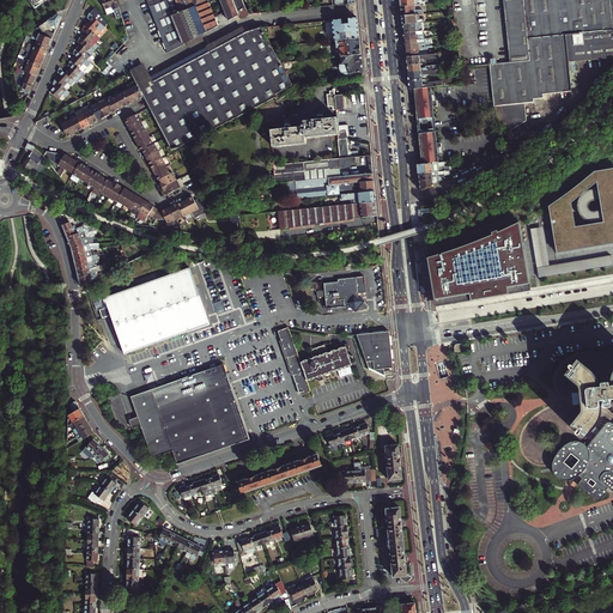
[(122,17),(120,8),(116,0),(101,0),(107,16),(115,12),(117,19),(122,17)]
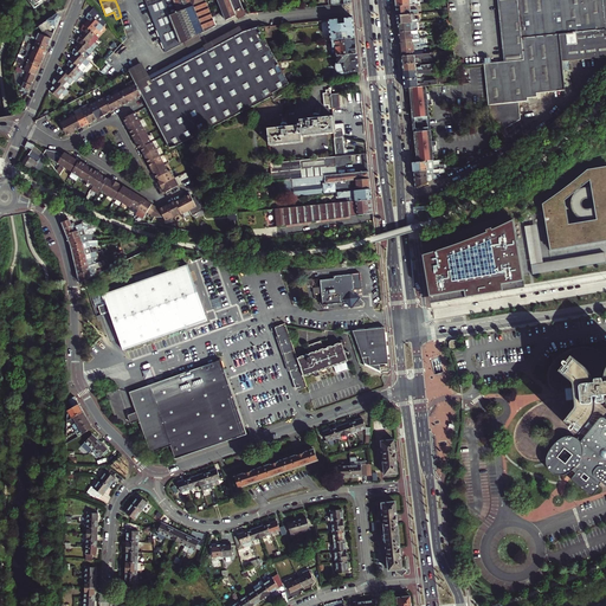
[(194,6),(179,13),(173,0),(146,0),(167,52),(205,32),(194,6)]
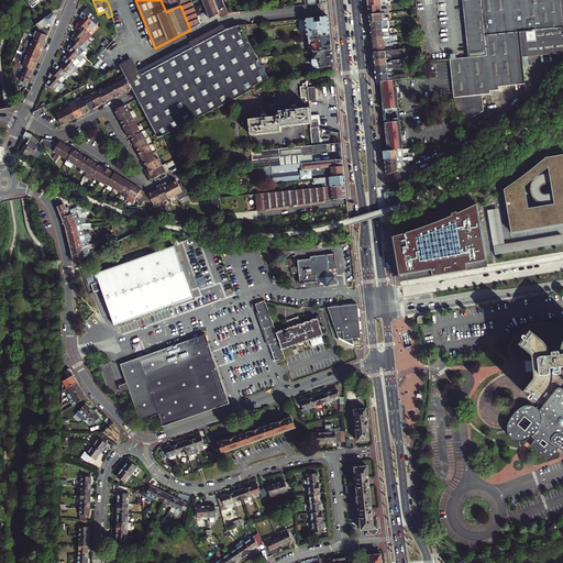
[(161,0),(166,12),(180,6),(177,0),(161,0)]
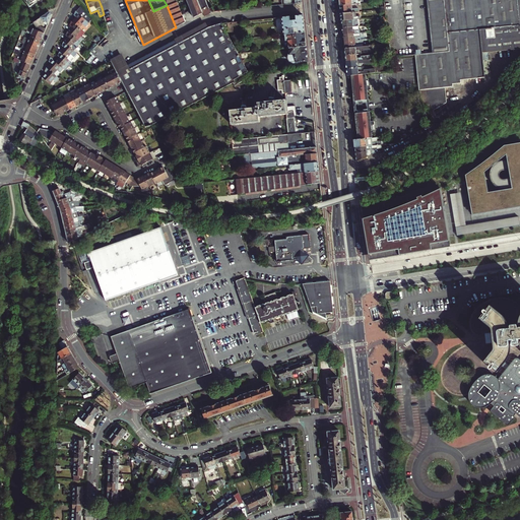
[(185,22),(176,0),(164,0),(167,5),(176,27),(185,22)]
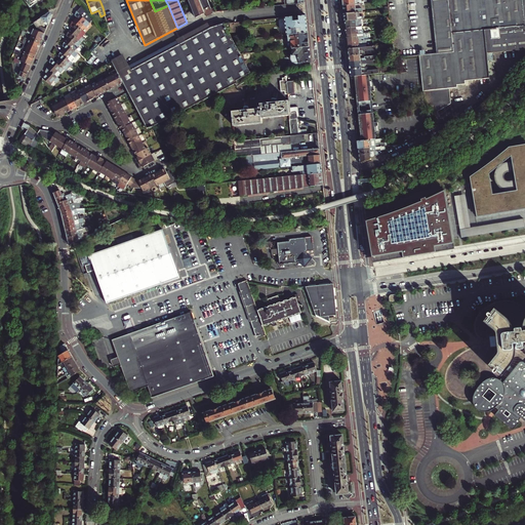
[(210,10),(212,9),(207,0),(189,0),(196,17),(205,13),(210,10)]
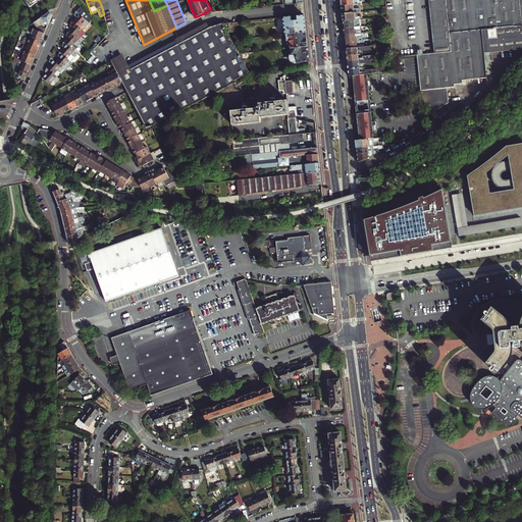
[(521,24),(518,0),(428,0),(434,53),(417,55),(421,90),(455,87),(454,84),(449,33),(521,24)]
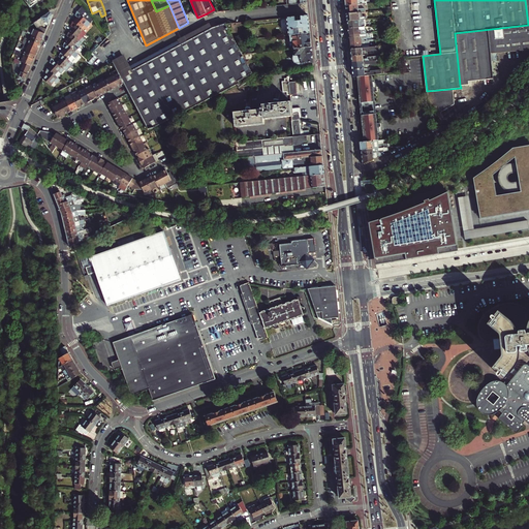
[(528,0),(525,0),(528,25),(455,33),(460,85),(468,84),(468,81),(493,79),(491,60),(497,60),(496,53),(528,48),(528,0)]
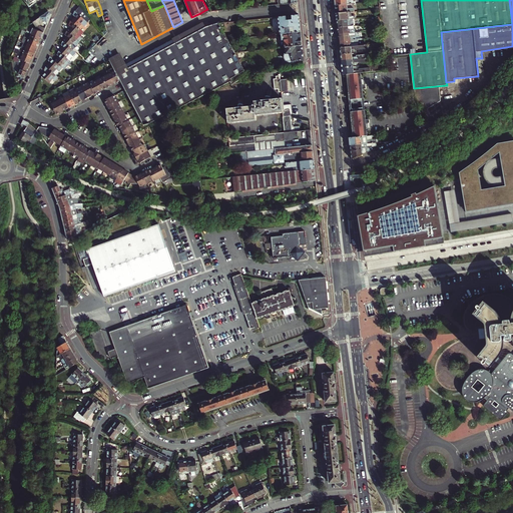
[(337,13),(349,12),(354,11),(354,8),(348,8),(348,4),(336,5),(337,13)]
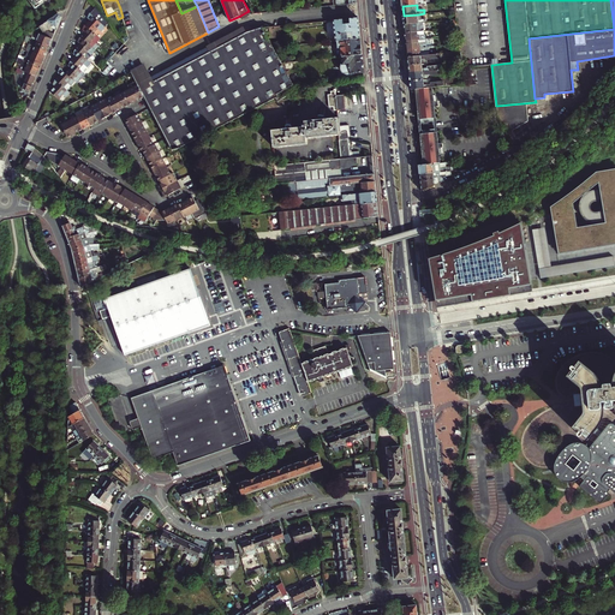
[(103,33),(111,24),(97,7),(93,13),(90,19),(91,22),(88,27),(96,34),(100,30),(103,33)]
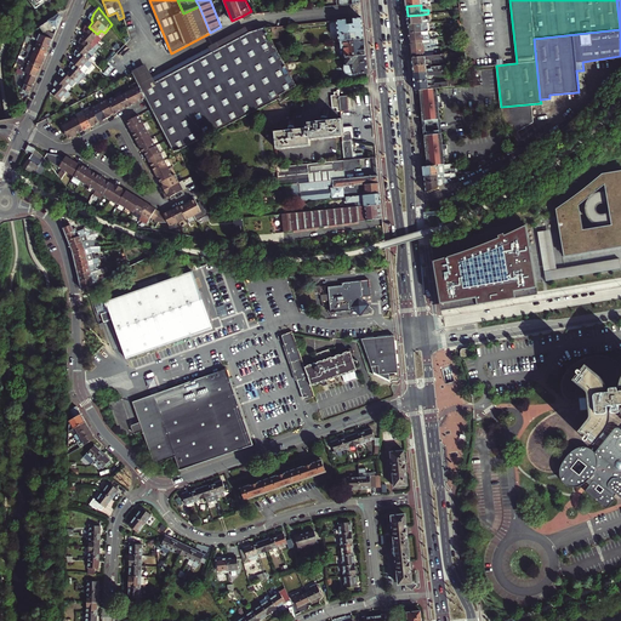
[(51,27),(57,29),(62,17),(58,15),(40,27),(44,32),(51,27)]
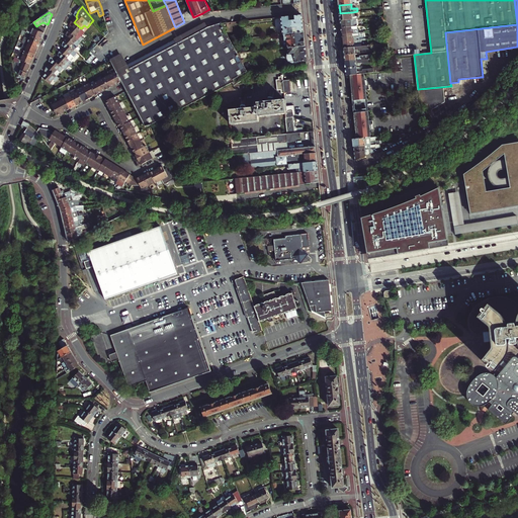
[(340,20),(356,18),(358,18),(358,16),(353,16),(352,12),(340,13),(340,20)]
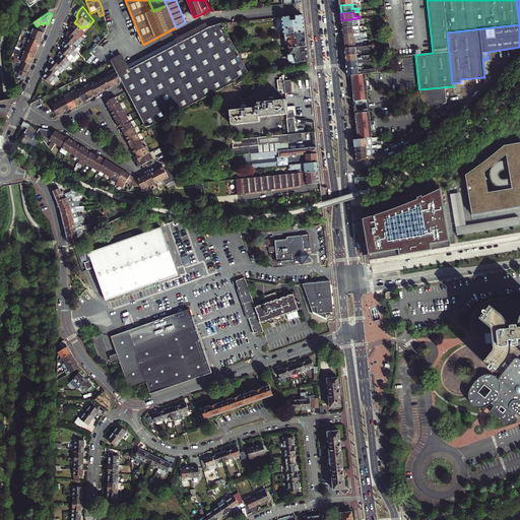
[(284,35),(305,33),(304,15),(282,17),(284,35)]
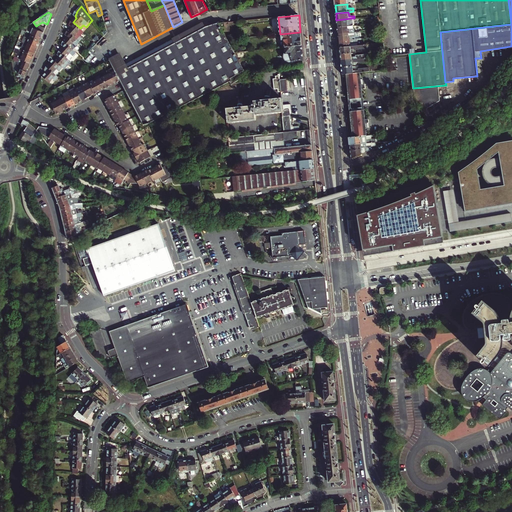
[(353,25),(352,18),(336,20),(337,27),(353,25)]
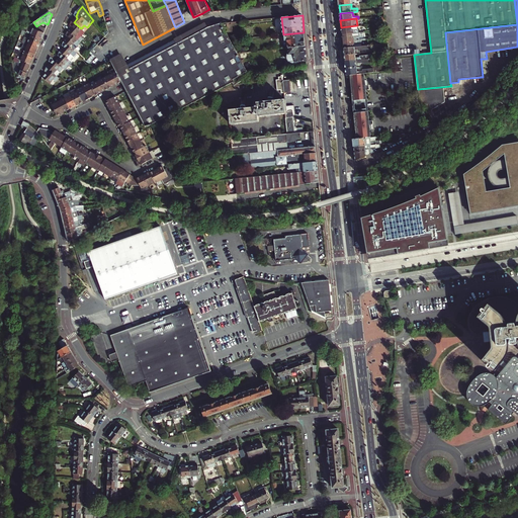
[(83,37),(86,33),(81,28),(74,22),(72,25),(73,27),(69,32),(79,41),(83,37)]
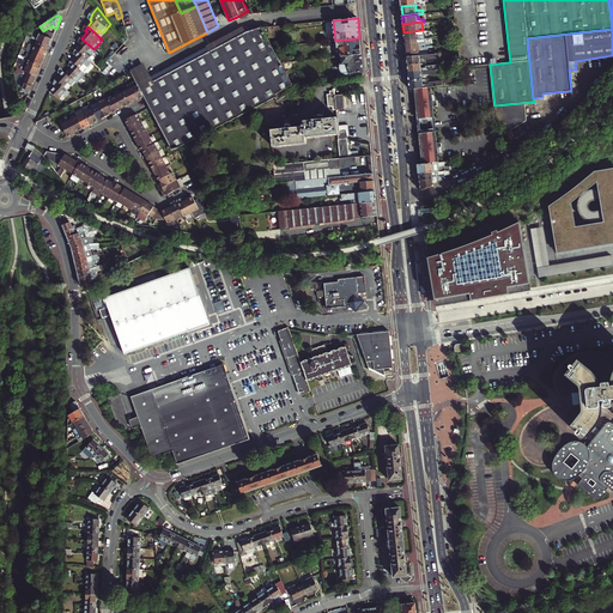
[(271,42),(275,42),(274,26),(263,28),(271,42)]
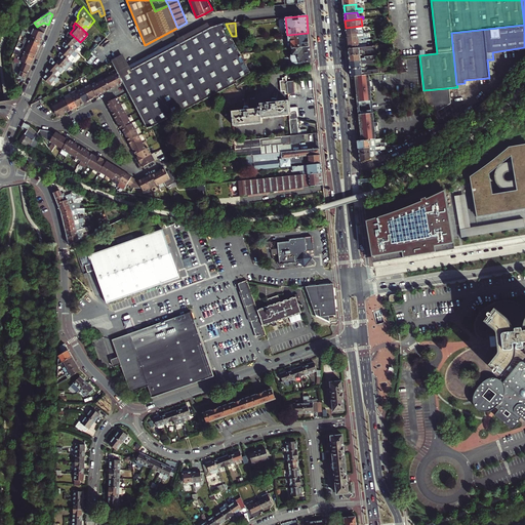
[(245,76),(251,73),(241,54),(232,36),(226,24),(211,26),(131,69),(120,76),(124,83),(148,128),(153,127),(235,83),(237,82),(236,80),(245,76)]
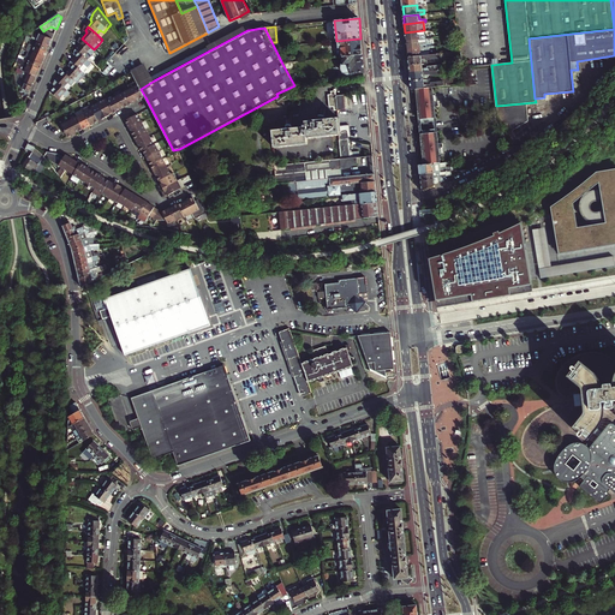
[(424,34),(424,30),(405,33),(406,40),(427,39),(425,34),(424,34)]
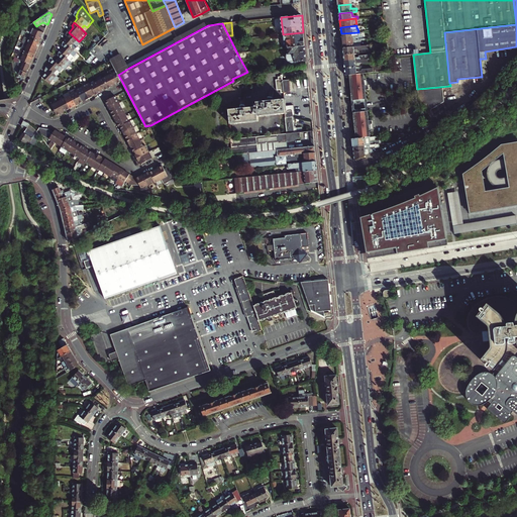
[(41,38),(44,32),(33,28),(28,26),(23,29),(22,29),(22,30),(26,31),(31,33),(41,38)]
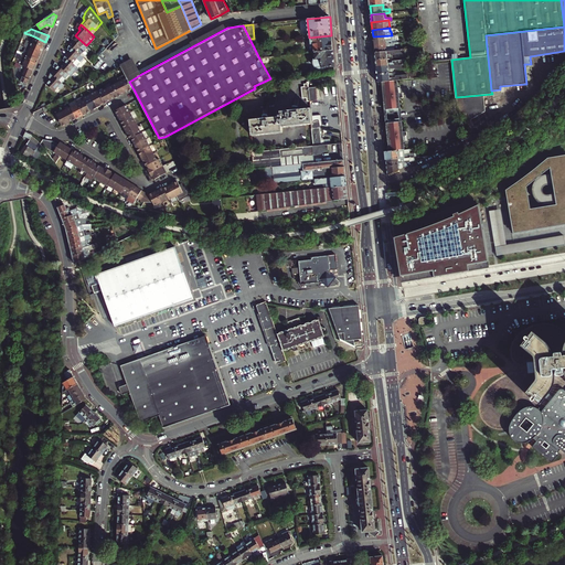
[(32,42),(43,48),(45,42),(34,36),(29,34),(24,33),(24,34),(22,39),(29,41),(32,42)]
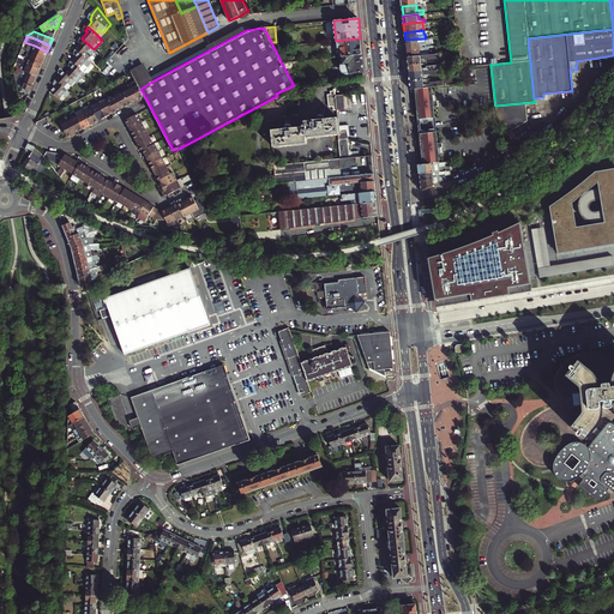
[(94,56),(97,52),(94,49),(82,38),(80,42),(82,44),(77,49),(85,58),(90,53),(94,56)]
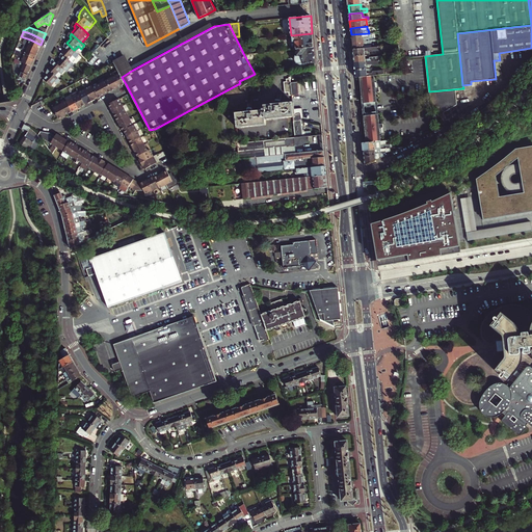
[(296,49),(314,48),(312,33),(291,35),(292,50),(296,49)]
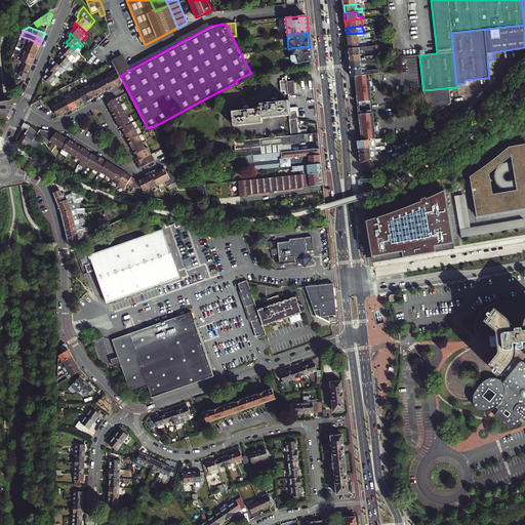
[(364,33),(347,34),(347,41),(366,40),(365,36),(364,36),(364,33)]
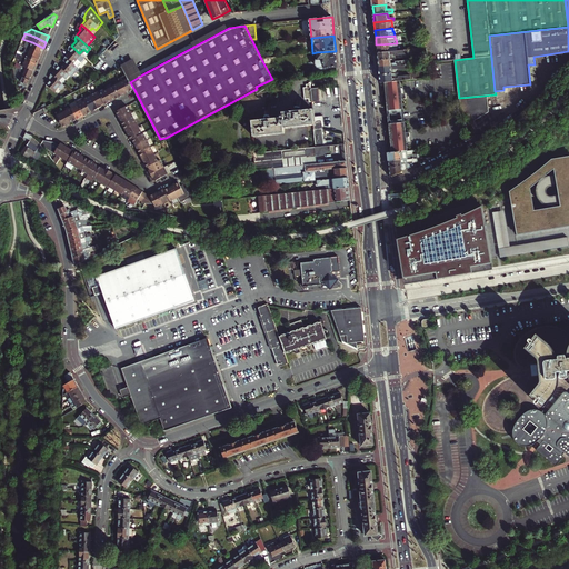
[(27,47),(41,53),(43,48),(32,42),(29,41),(22,39),(21,45),(27,47)]
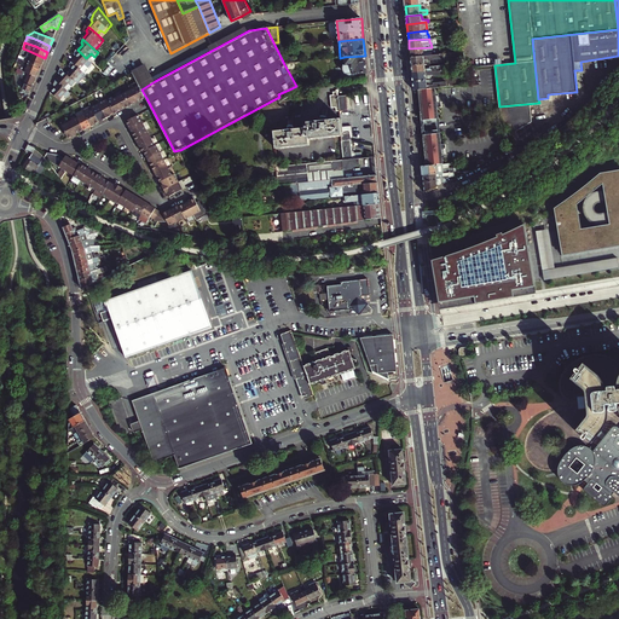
[(409,48),(410,58),(433,56),(432,48),(438,48),(438,46),(432,47),(409,48)]
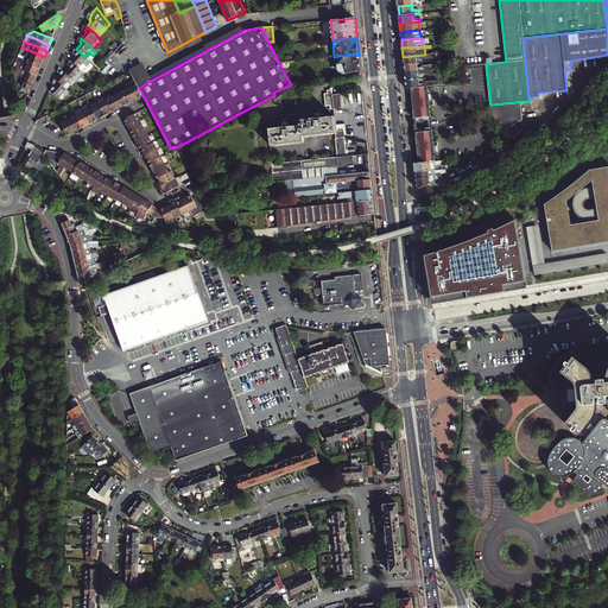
[(83,71),(92,63),(84,57),(76,49),(74,54),(76,56),(71,61),(83,71)]
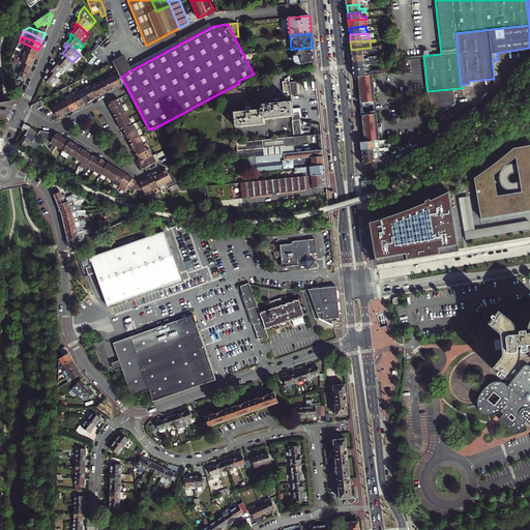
[(36,55),(38,50),(25,43),(22,49),(25,51),(36,55)]
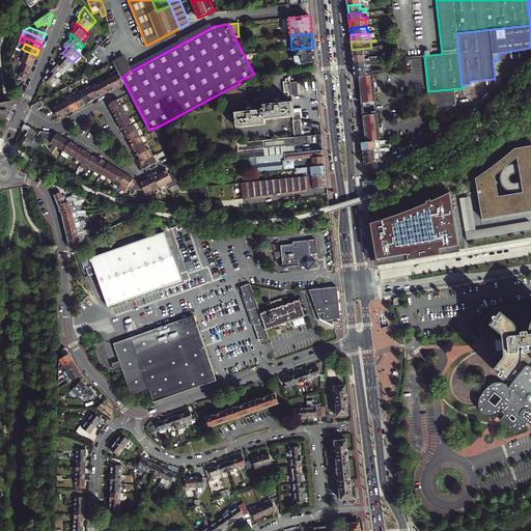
[(23,57),(33,61),(36,55),(25,51),(24,54),(20,52),(22,49),(21,49),(18,47),(17,50),(14,56),(15,55),(18,57),(19,55),(23,57)]
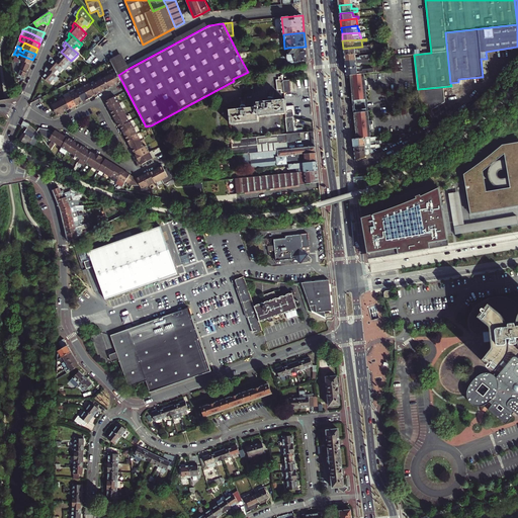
[(344,55),(360,54),(359,51),(371,50),(371,46),(362,47),(343,49),(344,55)]
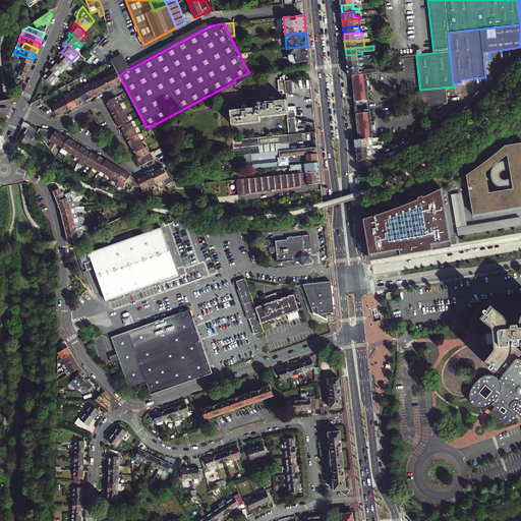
[(292,67),(309,66),(307,47),(290,48),(291,54),(290,54),(289,56),(290,61),(291,63),(292,62),(292,67)]
